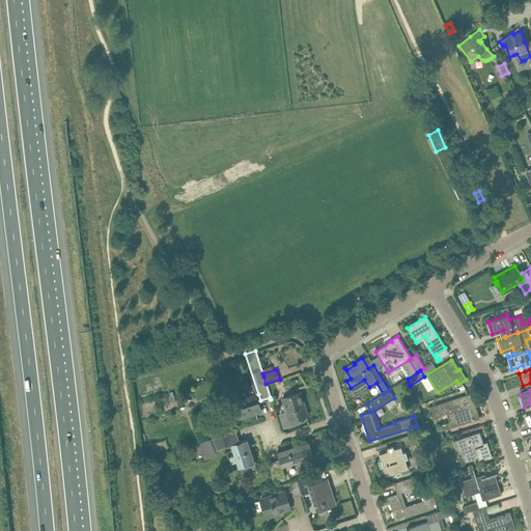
[(284,426),(299,422),(298,418),(307,416),(299,392),(283,397),(287,412),(280,414),(284,426)]
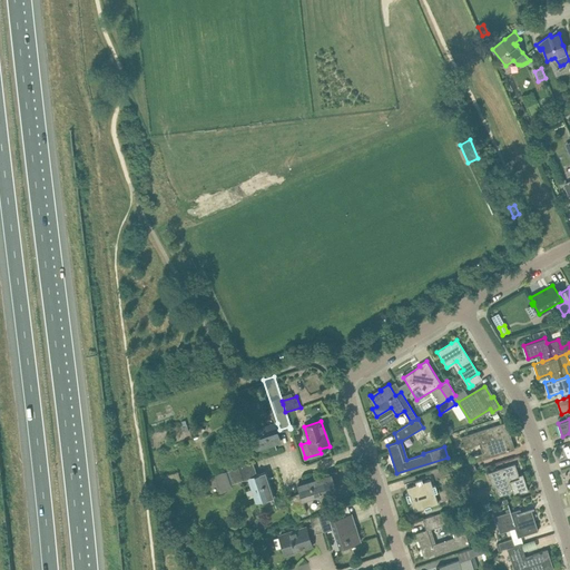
[(479,444),(482,453),(474,455),(477,461),(500,453),(500,452),(514,448),(513,446),(509,434),(510,433),(505,422),(495,425),(461,436),(465,449),(472,446),(479,444)]
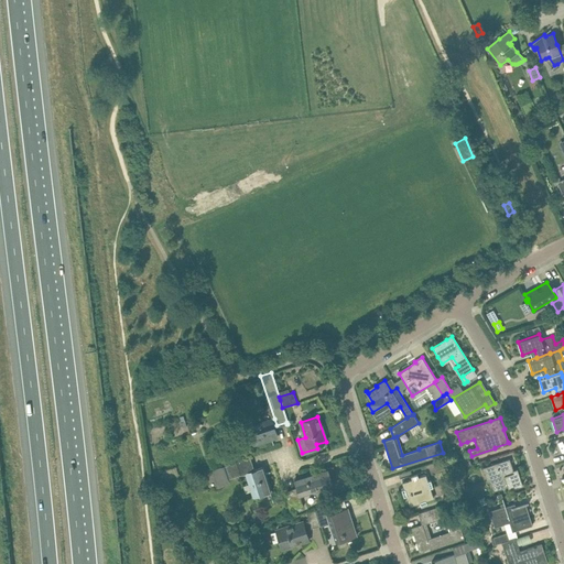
[(277,425),(274,419),(248,426),(253,444),(278,436),(274,425),(277,425)]
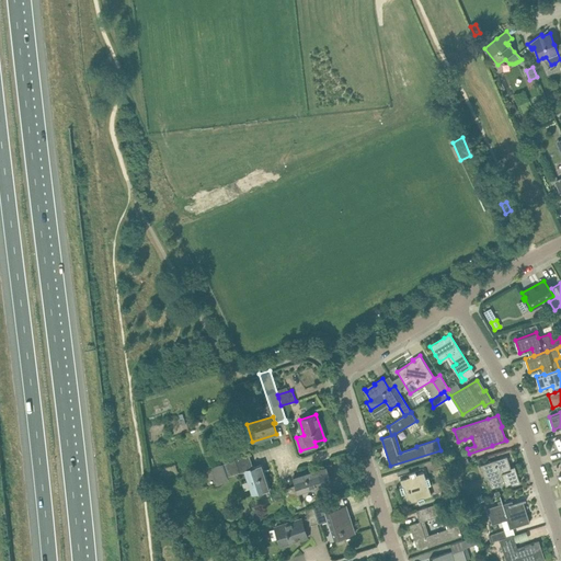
[(453,467),(468,461),(466,454),(449,458),(453,467)]
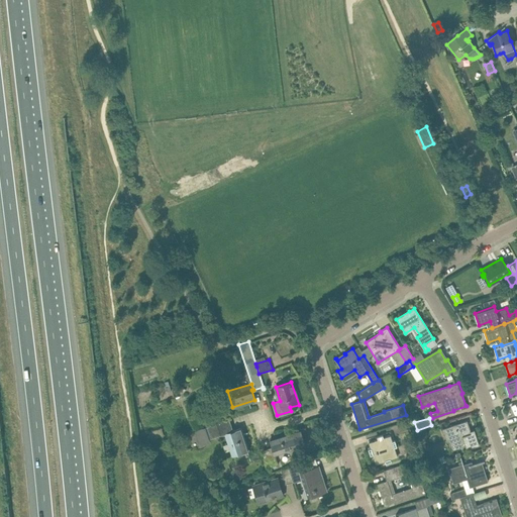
[(449,440),(452,449),(466,445),(467,448),(470,447),(479,444),(475,431),(471,433),(467,420),(442,428),(446,441),(449,440)]
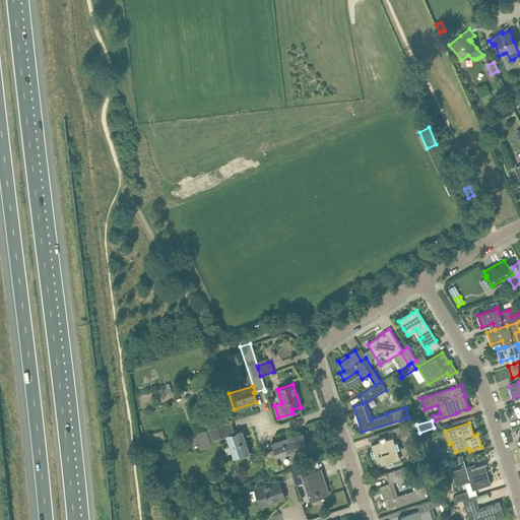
[(402,435),(414,431),(412,424),(400,427),(402,435)]
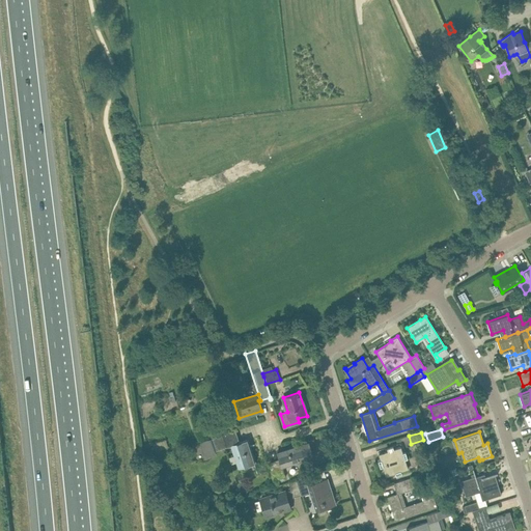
[(222,435),(218,436),(199,442),(205,458),(217,454),(215,451),(215,449),(225,446),(222,435)]
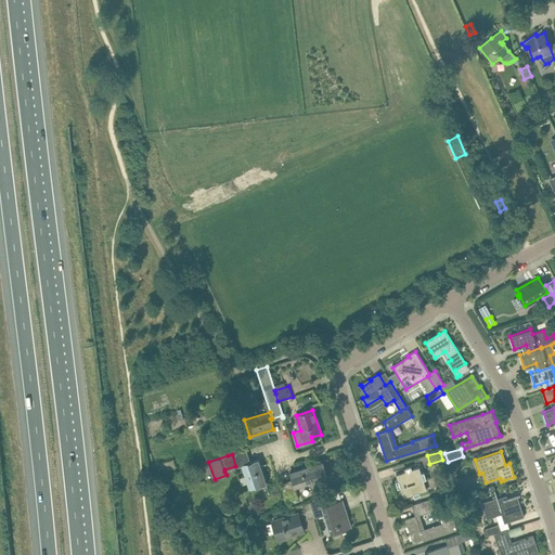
[(289,472),(292,479),(280,483),(286,503),(299,499),(295,487),(327,476),(322,462),(328,460),(328,459),(289,472)]
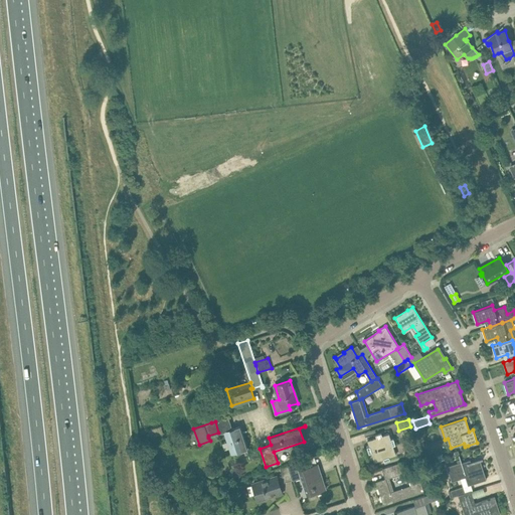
[(148,431),(150,438),(163,434),(161,426),(148,431)]
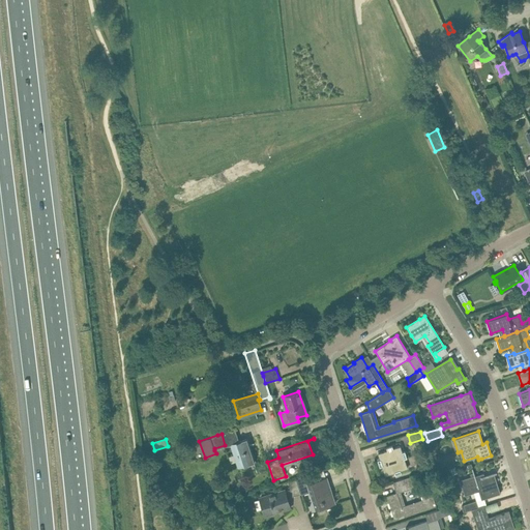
[(237,442),(237,443),(233,444),(235,452),(237,460),(240,466),(244,465),(254,462),(248,445),(246,439),(243,440),(237,442)]
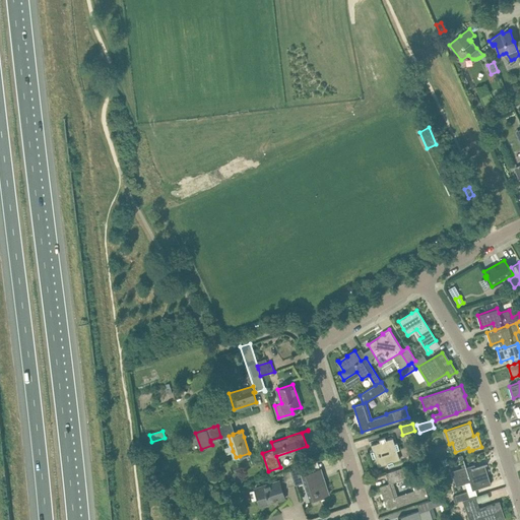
[(378,466),(383,464),(387,463),(388,466),(394,464),(393,462),(399,459),(396,450),(399,449),(397,443),(394,444),(392,438),(386,440),(385,438),(379,439),(380,442),(371,445),(373,451),(370,452),(373,458),(375,457),(378,466)]
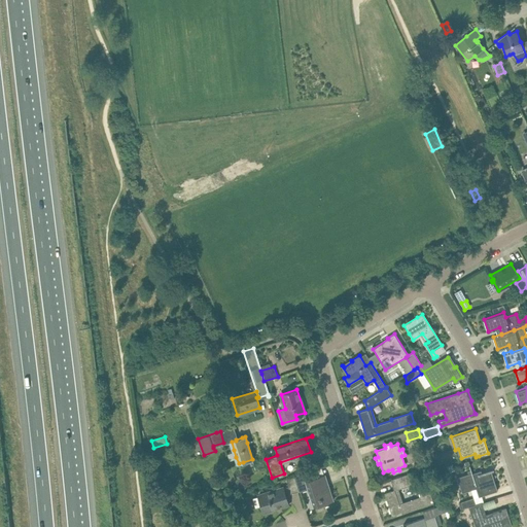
[(457,478),(462,493),(477,488),(480,496),(497,491),(495,484),(494,484),(490,471),(494,470),(493,469),(472,476),(471,469),(467,471),(468,475),(457,478)]
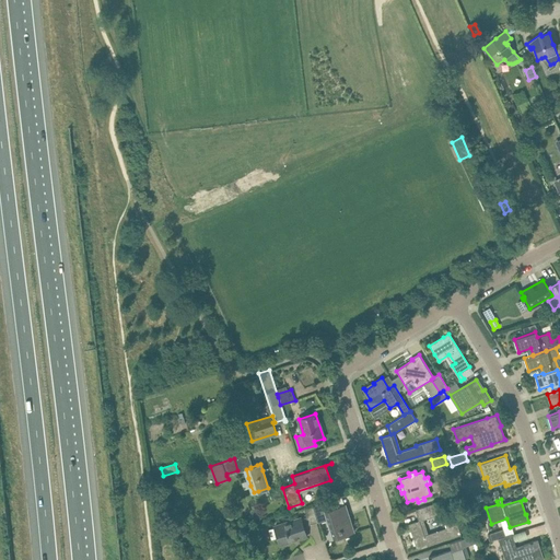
[(328,510),(326,502),(314,505),(318,522),(318,523),(328,520),(334,538),(354,532),(345,504),(328,510)]
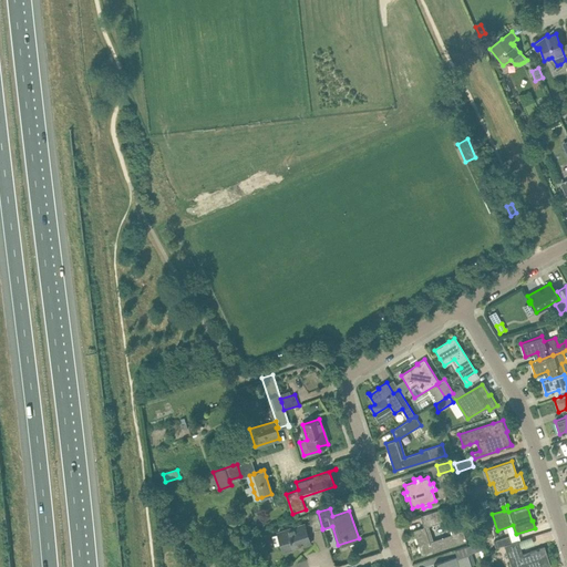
[(424,527),(413,531),(422,555),(466,540),(461,523),(450,526),(452,534),(433,540),(429,526),(443,522),(439,509),(421,516),(424,527)]
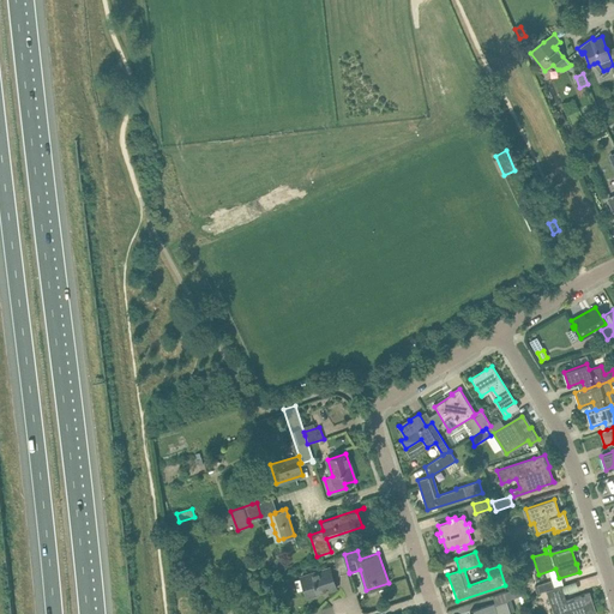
[(344,554),(333,558),(337,566),(301,578),(304,585),(307,596),(319,593),(318,591),(335,585),(335,588),(336,588),(332,577),(349,572),(344,554)]
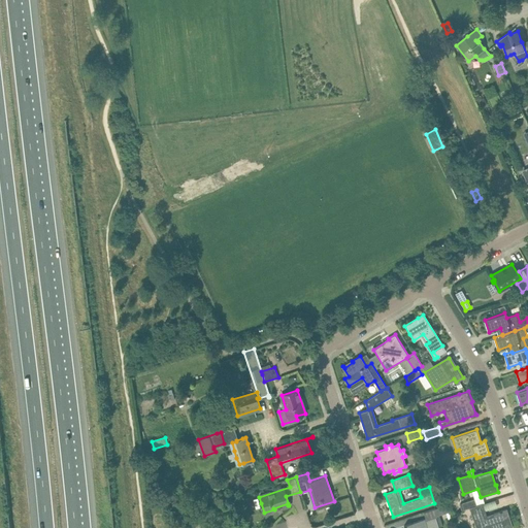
[(175,496),(166,497),(168,504),(176,503),(175,496)]
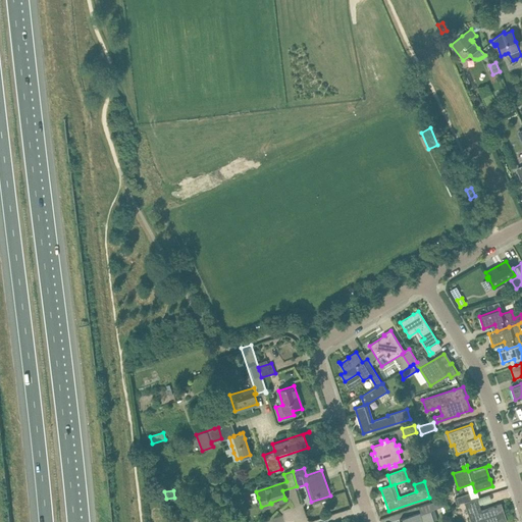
[(472,500),(469,493),(457,498),(459,504),(464,502),(472,500)]
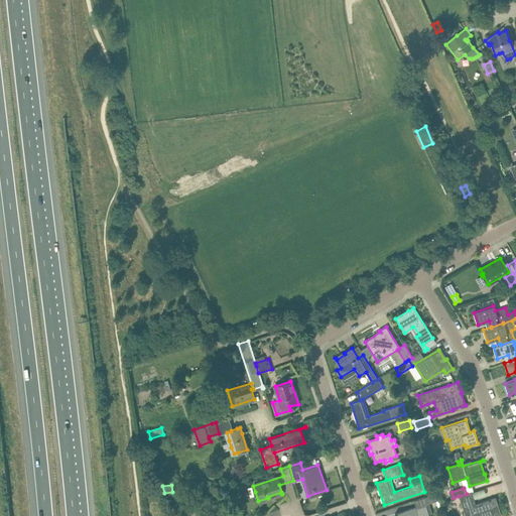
[(472,492),(467,494),(459,496),(465,515),(495,515),(501,514),(495,497),(476,504),(472,492)]
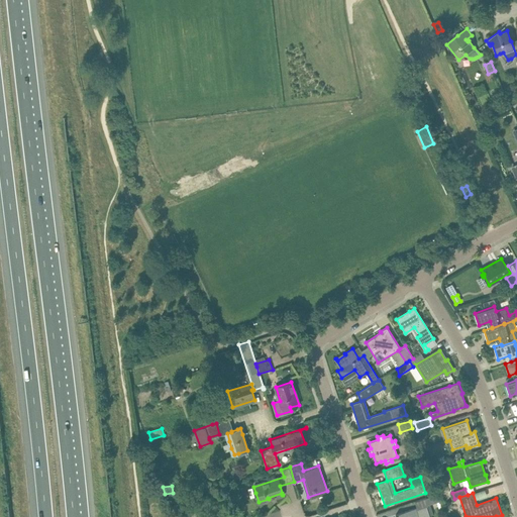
[(425,499),(427,505),(430,515),(433,514),(429,504),(436,502),(439,509),(442,508),(439,501),(437,495),(425,499)]
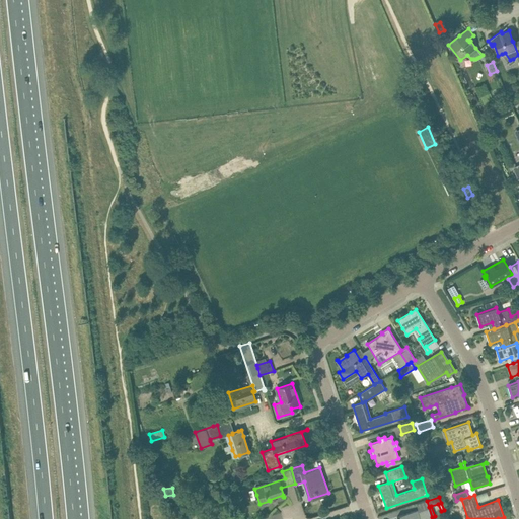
[(429,507),(418,510),(406,513),(397,516),(397,518),(432,518),(432,517),(429,507)]
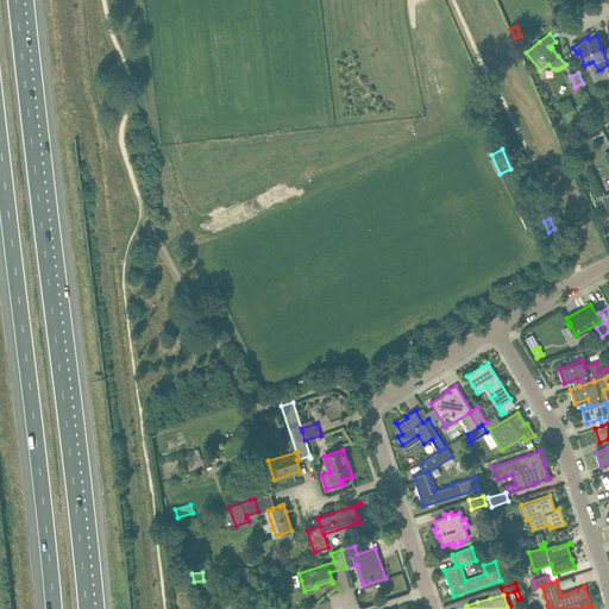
[(209,596),(205,608),(230,608),(232,603),(209,596)]
